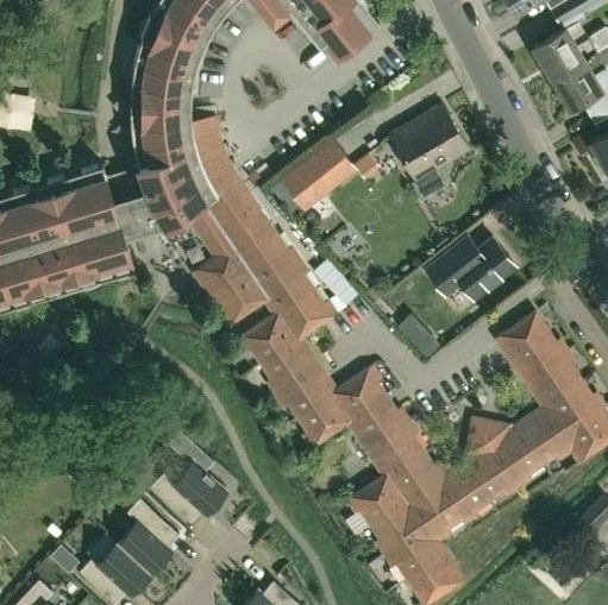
[(102,165),(0,196),(0,310),(135,271),(135,270),(125,237),(165,225),(168,227),(186,215),(208,247),(207,247),(215,259),(194,273),(214,303),(230,327),(265,303),(275,316),(239,341),(248,353),(252,351),(271,379),(268,383),(284,408),(289,404),(308,433),(304,436),(313,449),(337,433),(349,424),(383,477),(349,502),(357,515),(362,511),(371,525),(381,540),(376,543),(393,568),(397,565),(425,604),(430,604),(465,580),(444,547),(440,542),(452,534),(449,529),(463,520),(465,524),(478,516),(476,511),(505,492),(507,497),(532,479),(530,476),(558,455),(561,460),(572,452),(580,461),(580,462),(607,443),(607,417),(601,409),(606,407),(596,394),(591,396),(572,367),(577,365),(561,340),(556,342),(536,313),(496,340),(543,408),(508,430),(476,424),(470,458),(455,467),(445,473),(438,462),(433,465),(413,436),(418,434),(401,409),(396,411),(377,383),(382,380),(373,367),(338,391),(327,377),(301,339),(305,336),(323,325),(337,314),(328,302),(324,304),(305,276),(309,273),(292,249),(288,251),(268,222),(269,222),(250,194),(240,180),(231,165),(225,169),(219,157),(225,153),(223,146),(221,139),(219,132),(218,125),(217,118),(199,119),(192,120),(190,108),(192,95),(193,83),(195,71),(199,60),(202,49),(207,39),(212,29),(218,20),(224,11),(231,2),(233,0),(256,0),(273,20),(295,2),(313,25),(308,30),(319,44),(325,41),(338,56),(378,23),(359,0),(158,0),(157,2),(151,13),(146,24),(143,35),(139,44),(139,45),(136,58),(133,73),(131,87),(132,88),(132,87),(138,87),(138,90),(138,102),(138,119),(139,134),(142,150),(145,164),(126,170),(129,180),(110,186),(102,165)]
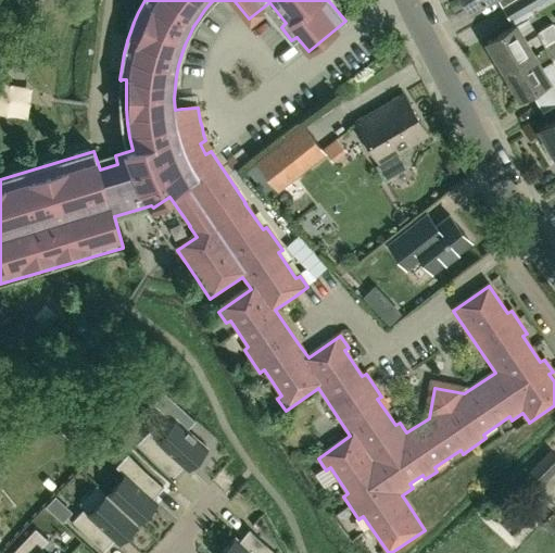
[(461,0),(469,14),(493,0),(461,0)]
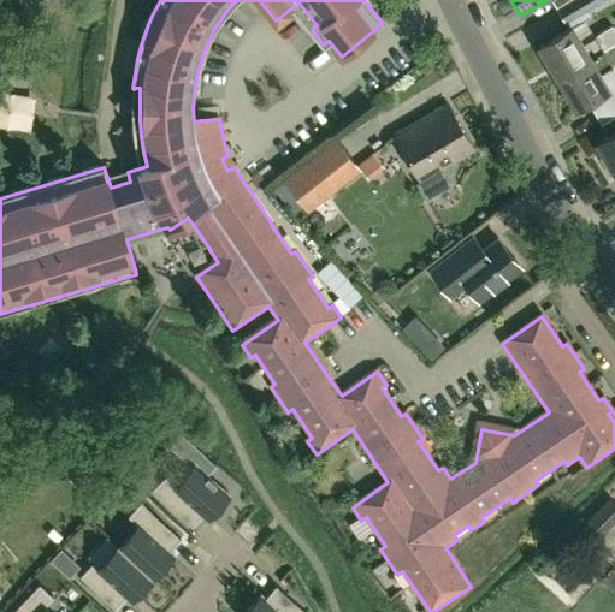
[(572,0),(556,10),(566,25),(610,0),(572,0)]
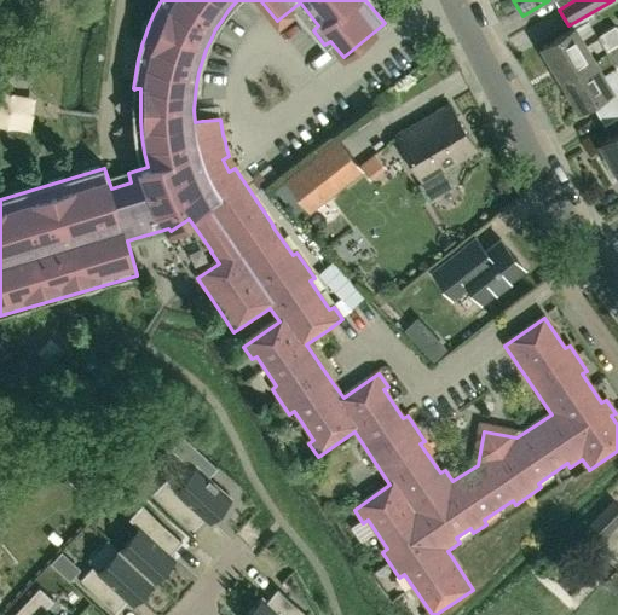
[(583,47),(573,32),(542,50),(544,53),(541,56),(549,70),(553,68),(561,81),(617,47),(617,33),(616,29),(598,39),(583,47)]
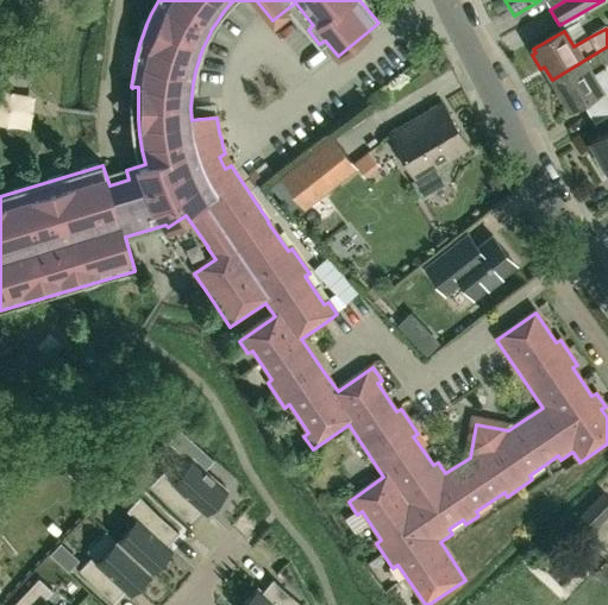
[(595,126),(607,119),(607,71),(605,68),(607,65),(607,46),(552,80),(570,111),(587,101),(589,106),(587,113),(595,126)]
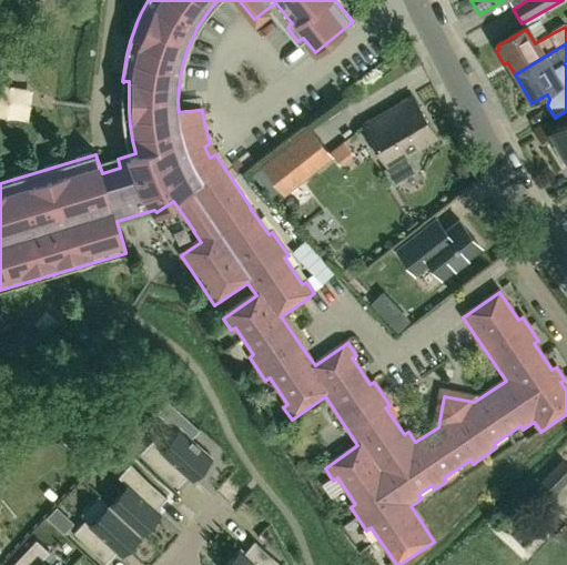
[(412,98),(364,127),(388,170),(384,172),(393,185),(415,173),(407,159),(437,141),(412,98)]
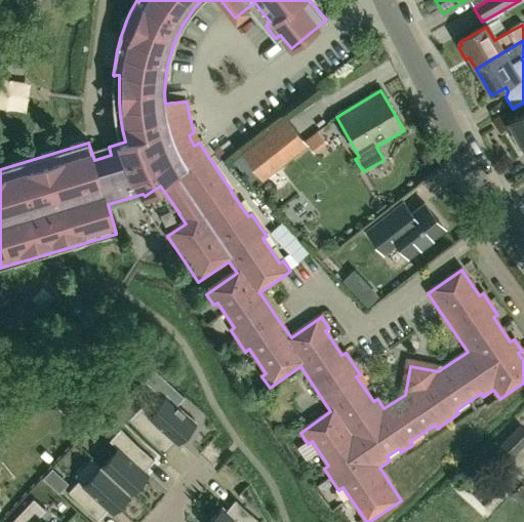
[(523,116),(509,125),(515,133),(511,136),(521,154),(523,153),(523,116)]
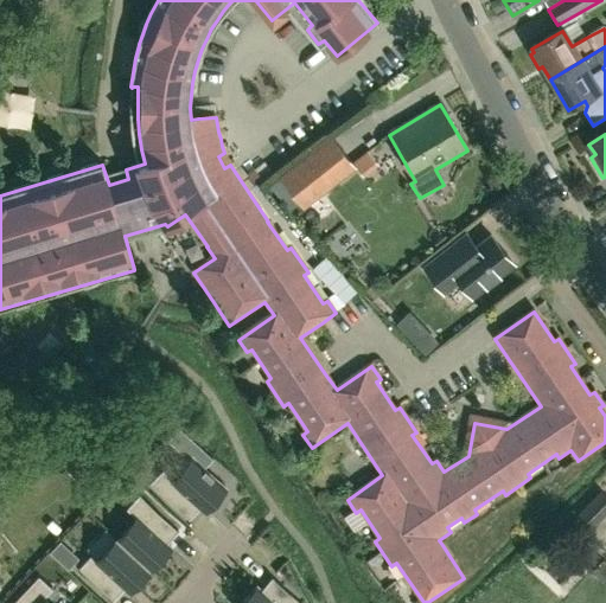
[(368,153),(353,165),(331,136),(279,179),(304,211),(356,170),(364,180),(380,167),(368,153)]
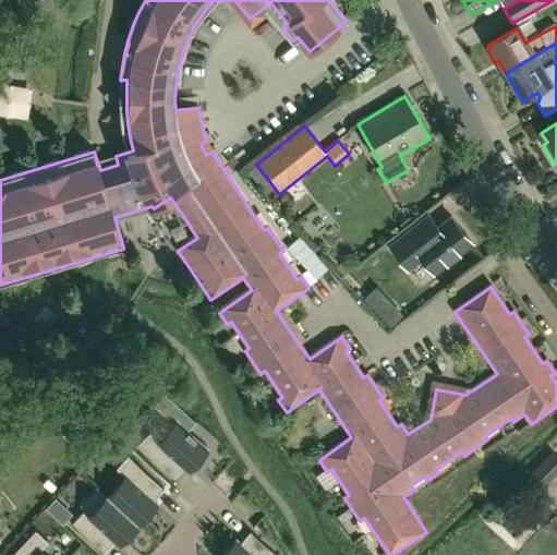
[(430,218),(390,249),(408,272),(422,260),(434,275),(472,245),(452,219),(438,230),(430,218)]
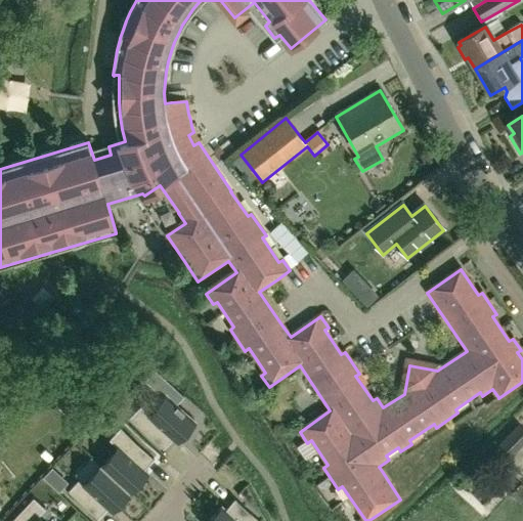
[(269,235),(289,255),(282,260),(290,270),(300,264),(299,263),(310,253),(281,224),(269,235)]
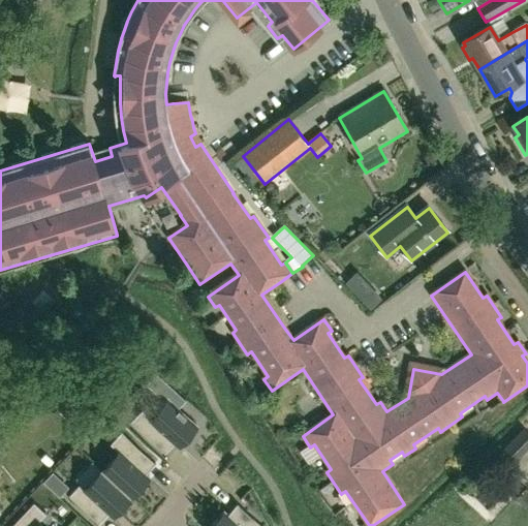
[(383,301),(373,289),(362,301),(371,312),(383,301)]
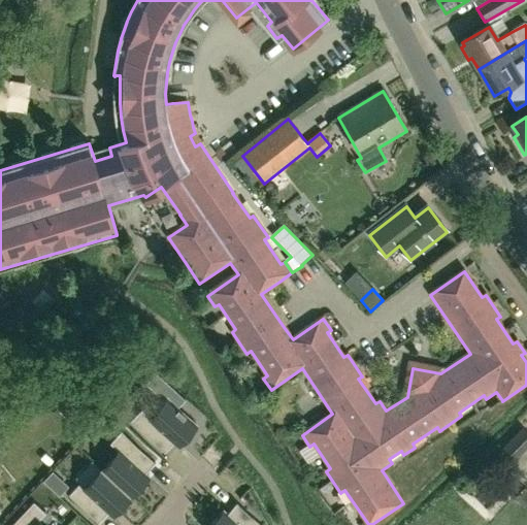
[(157,375),(146,386),(159,398),(162,394),(168,399),(169,400),(178,409),(185,402),(157,375)]
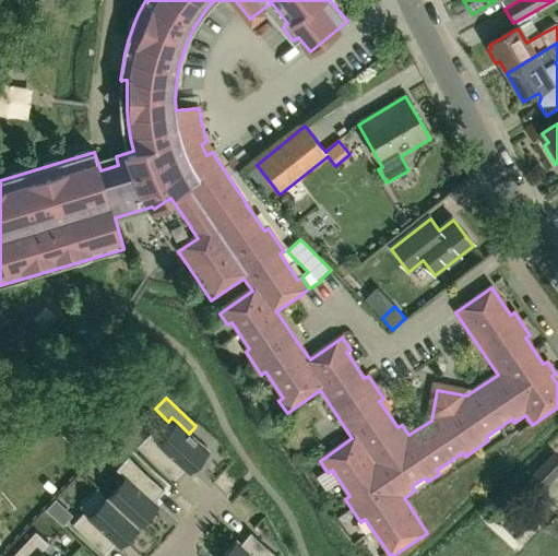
[(186,471),(189,474),(190,473),(193,470),(210,452),(189,434),(179,424),(161,444),(155,439),(143,452),(176,482),(186,471)]
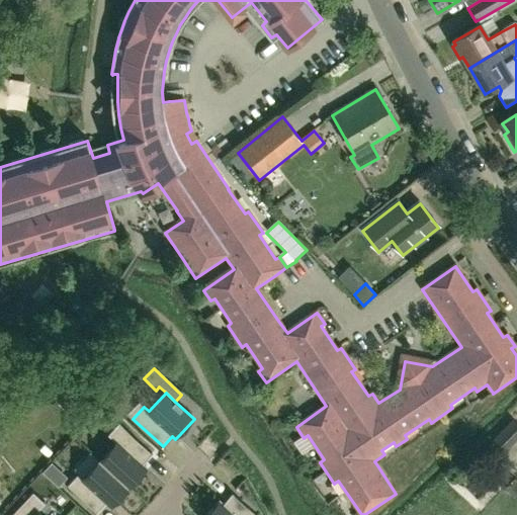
[(505,456),(516,442),(516,425),(513,421),(491,443),(505,456)]
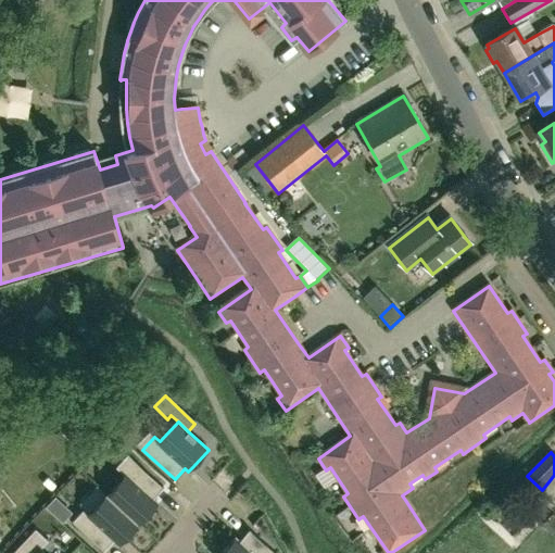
[(134,459),(122,472),(127,476),(109,495),(139,524),(154,507),(158,504),(159,503),(155,500),(166,489),(134,459)]
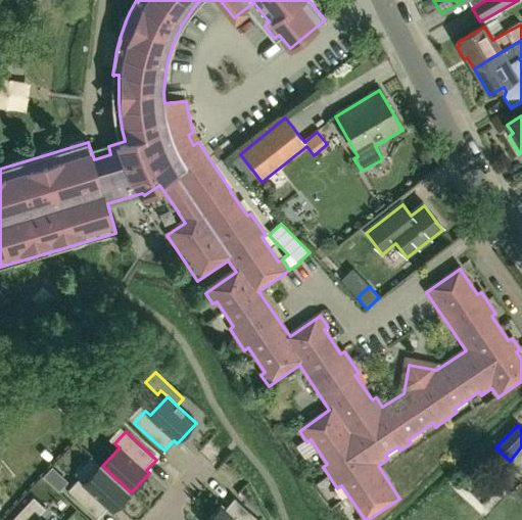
[(69,491),(100,519),(109,509),(112,512),(113,511),(116,508),(131,492),(102,466),(86,484),(81,479),(69,491)]
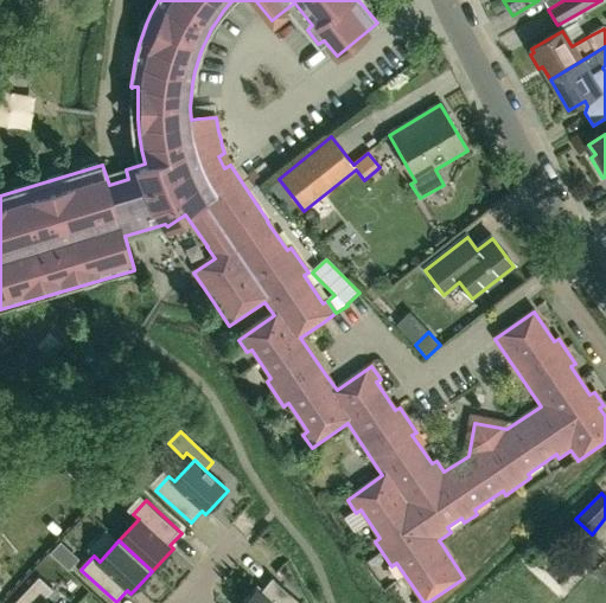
[(78,559),(61,543),(50,553),(68,570),(78,559)]
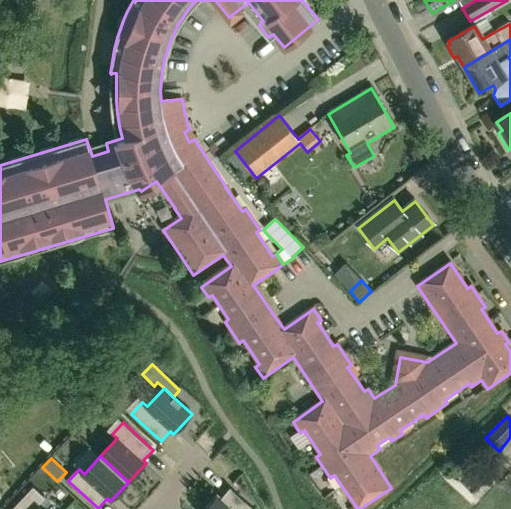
[(217,496),(205,508),(252,508),(230,488),(220,498),(217,496)]
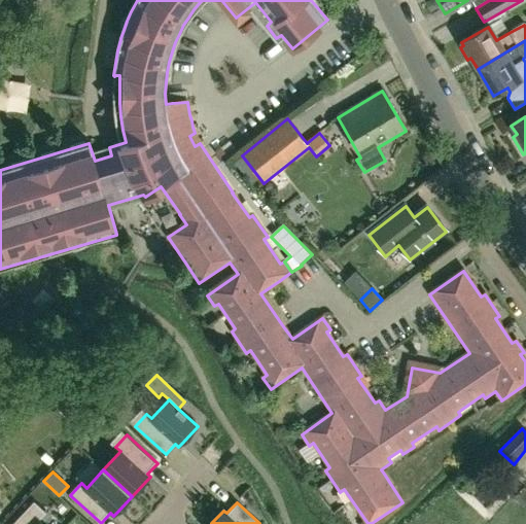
[(44,523),(40,520),(44,515),(32,504),(13,523),(44,523)]
